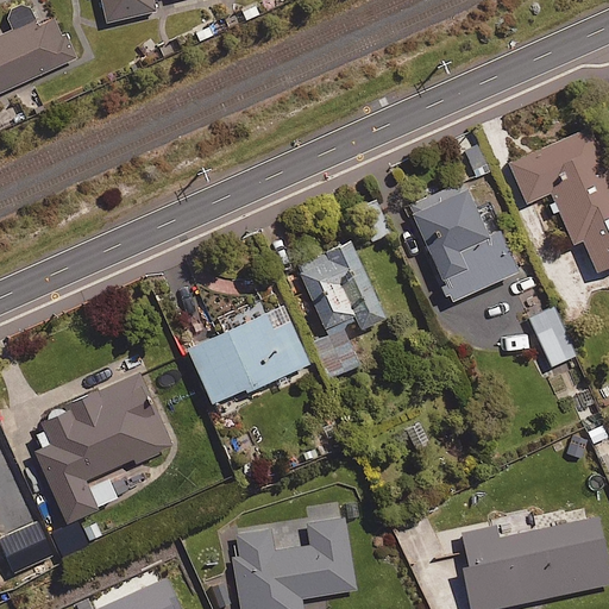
[(101,0),(107,22),(154,12),(150,0),(101,0)]
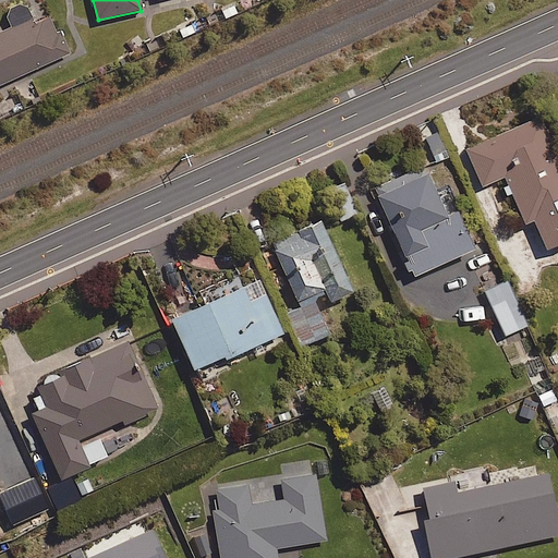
[(25,4),(23,3),(21,3),(19,3),(16,3),(15,4),(13,4),(11,5),(10,8),(9,9),(8,11),(7,13),(7,14),(7,16),(9,21),(0,25),(0,85),(65,55),(48,15),(35,21),(28,7),(26,5),(25,4)]
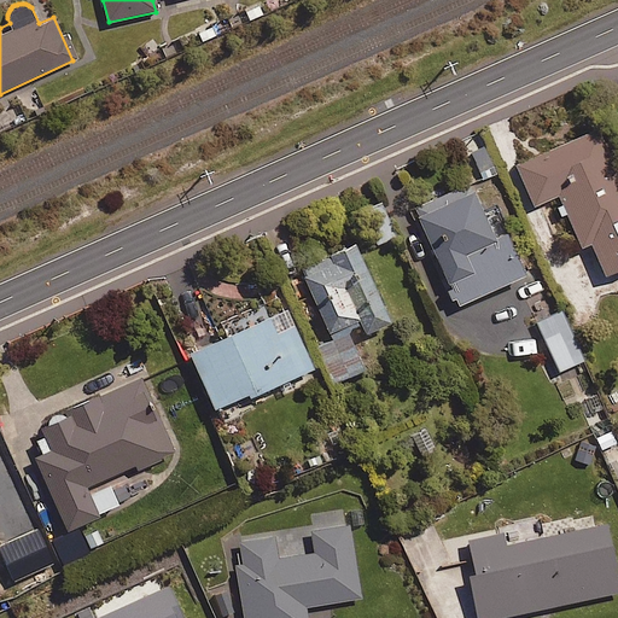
[(617,270),(617,172),(598,129),(518,167),(536,205),(559,194),(583,246),(590,243),(606,277),(617,270)]
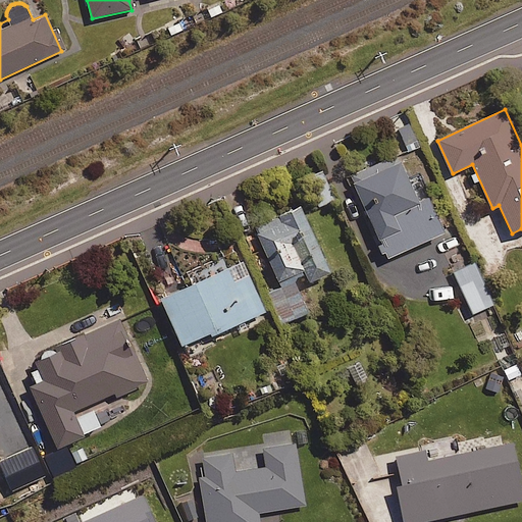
[(414,123),(398,129),(408,154),(423,147),(414,123)]
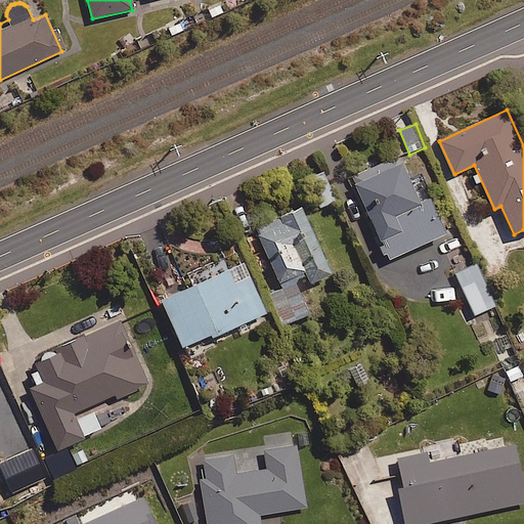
[(419,203),(399,159),(353,179),(388,259),(444,234),(429,199),(419,203)]
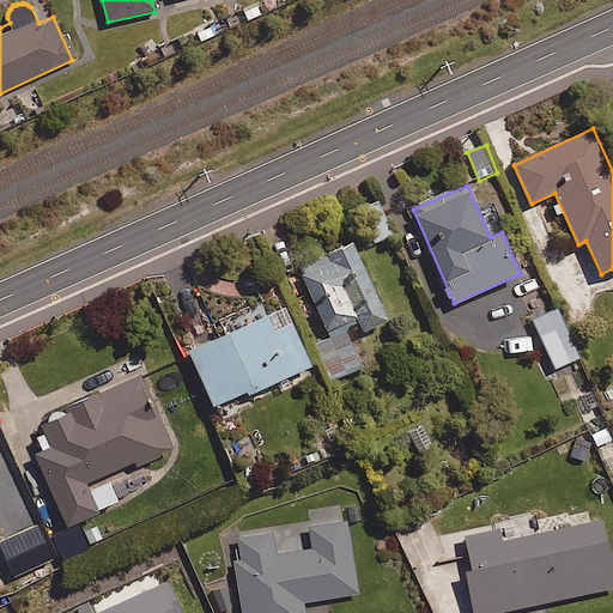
[(387,322),(354,244),(296,269),(325,335),(316,338),(334,380),(362,368),(344,327),(357,321),(362,333),(387,322)]
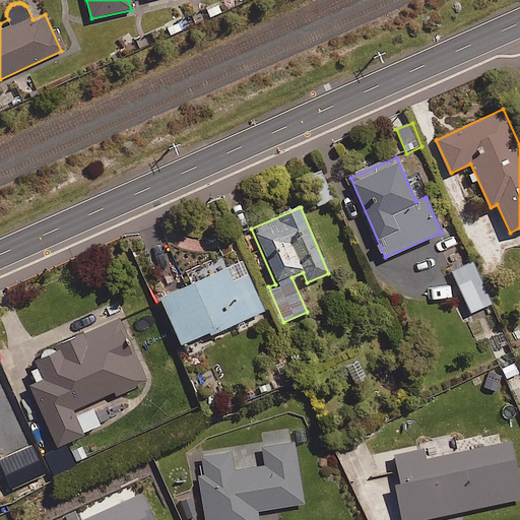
[(491,304),(472,262),(453,271),(471,312),(491,304)]
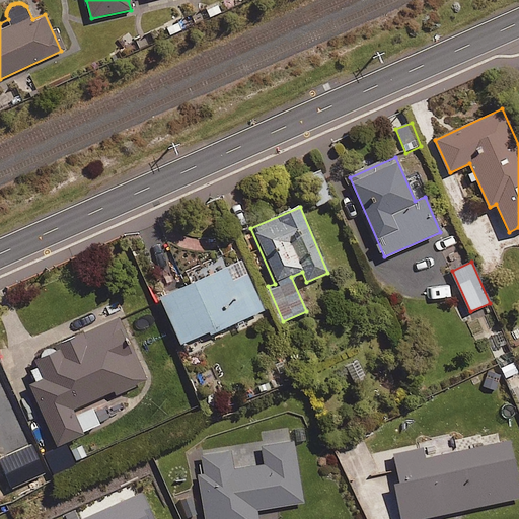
[(232,282),(226,268),(159,298),(180,345),(208,331),(209,335),(243,319),(263,310),(247,275),(232,282)]
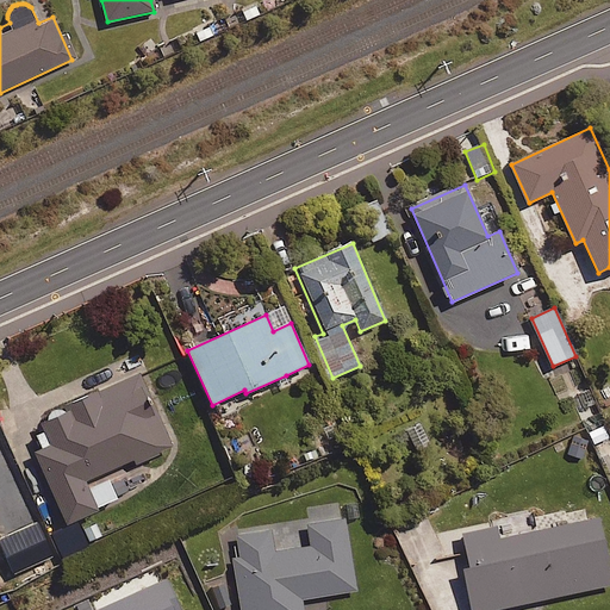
[(170,448),(138,374),(98,392),(95,387),(61,403),(63,408),(66,412),(41,423),(50,446),(36,453),(67,524),(118,502),(105,472),(132,460),(135,464),(170,448)]
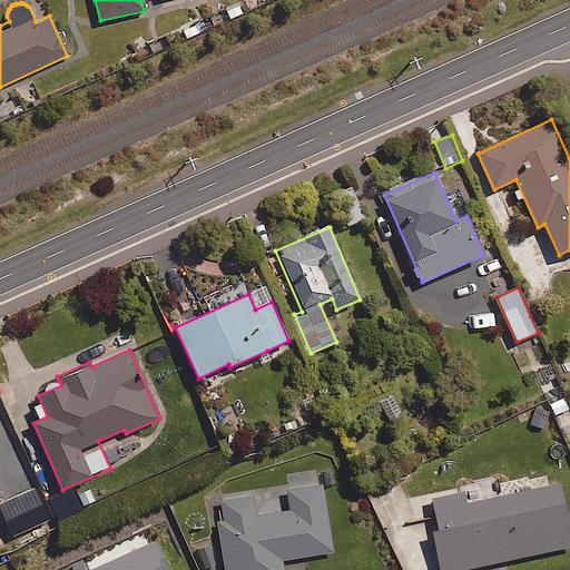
[(333,552),(321,475),(272,482),(276,512),(256,516),(253,494),(214,501),(224,569),(283,569),(282,560),(333,552)]
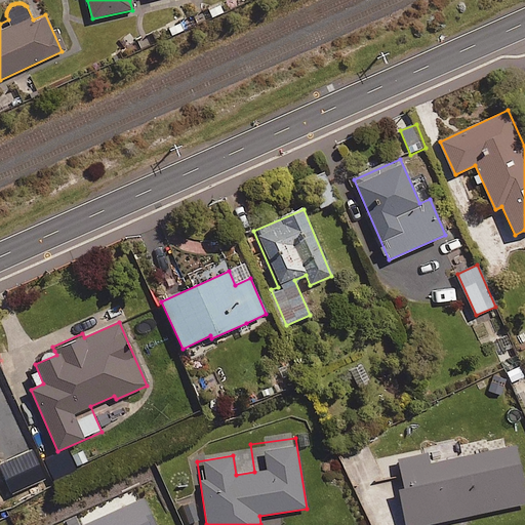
[(506,448),(503,438),(462,446),(466,456),(430,463),(427,451),(398,457),(404,488),(399,489),(406,524),(423,524),(524,502),(524,490),(515,445),(506,448)]
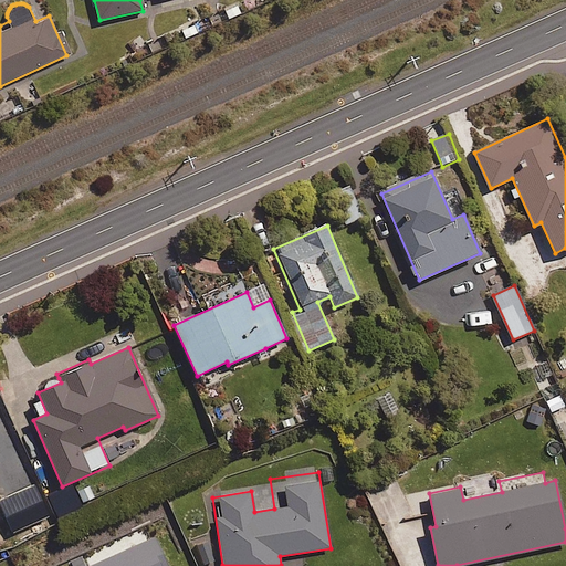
[(406,520),(411,545),(426,542),(420,516),(406,520)]
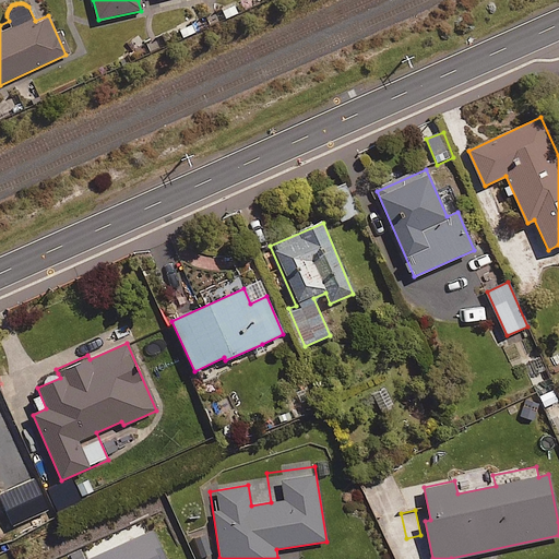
[(165,558),(153,531),(90,558),(165,558)]
